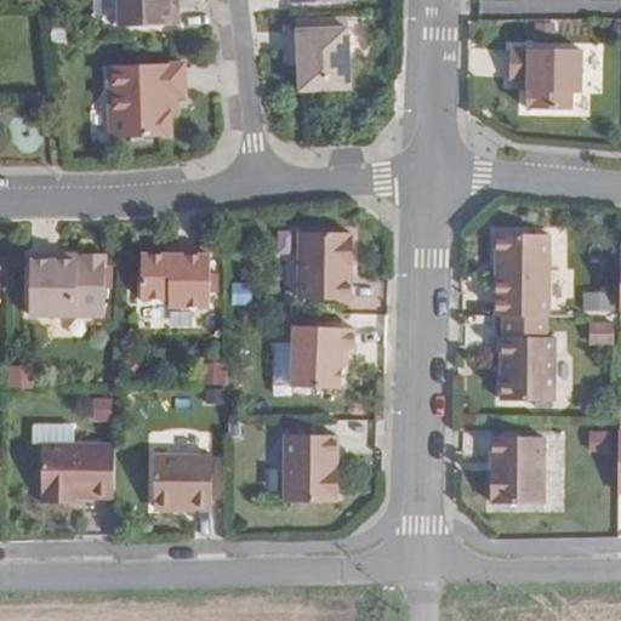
[(118,0),(119,27),(178,24),(178,5),(169,5),(169,0),(118,0)]
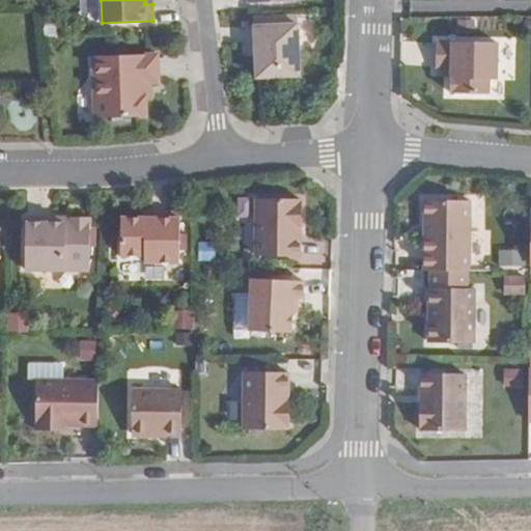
[(256,78),(300,76),(297,24),(247,26),(247,43),(255,43),(255,56),(256,78)]
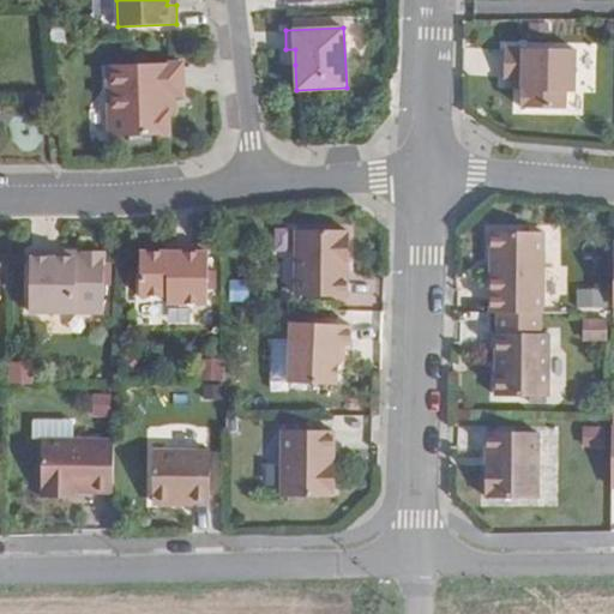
[(576,49),(506,48),(505,79),(513,80),(522,80),(522,88),(522,108),(565,109),(565,92),(575,92),(576,49)]
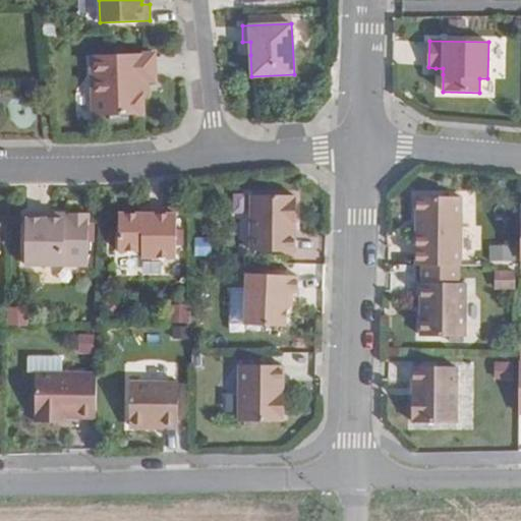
[(155,53),(91,55),(93,116),(143,114),(142,95),(146,95),(145,81),(149,81),(156,80),(155,53)]
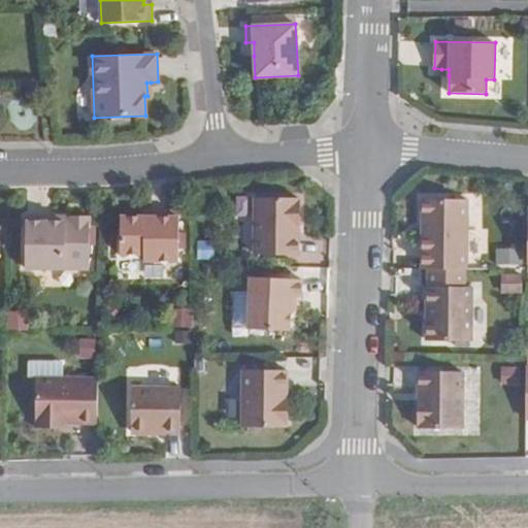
[(300,255),(301,199),(256,198),(256,255),(300,255)]
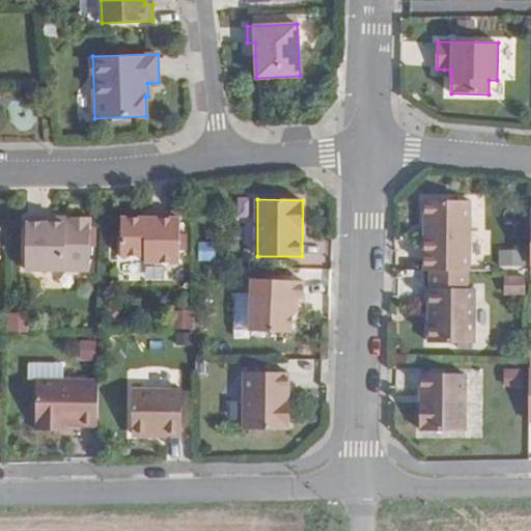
[(424,238),(424,271),(469,271),(469,203),(424,203),(424,220),(428,220),(428,238),(424,238)]
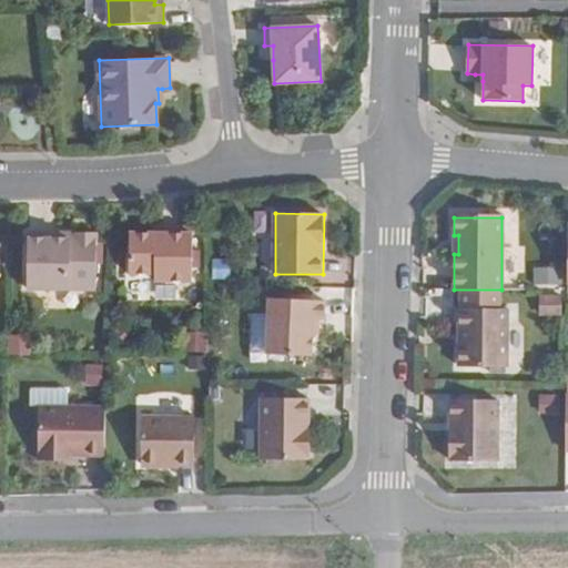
[(192,227),(161,226),(161,233),(151,233),(130,233),(129,274),(154,274),(154,281),(192,281),(192,227)]
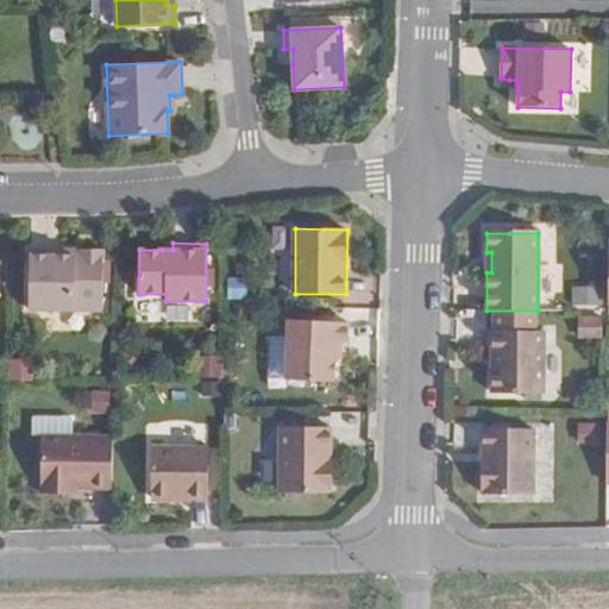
[(30,249),(30,309),(102,311),(104,250),(80,250),(80,256),(68,256),(68,250),(30,249)]
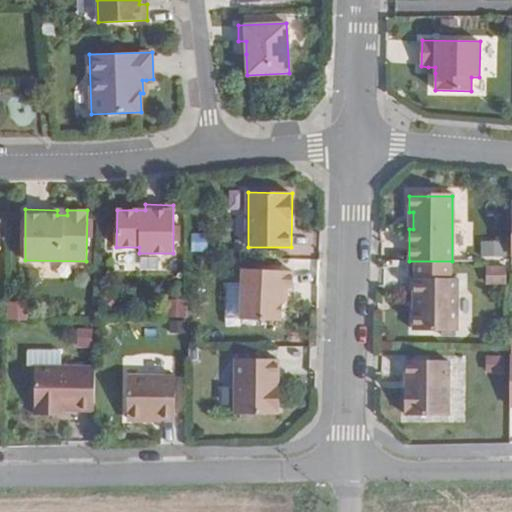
[(505,255),(504,238),(480,240),(481,257),(505,255)]
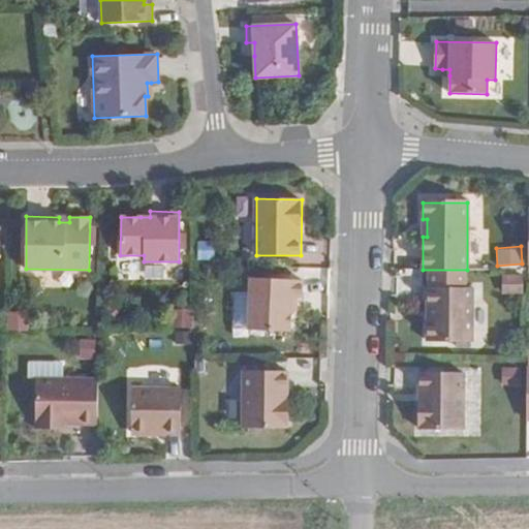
[(522,294),(522,275),(503,274),(503,294),(522,294)]
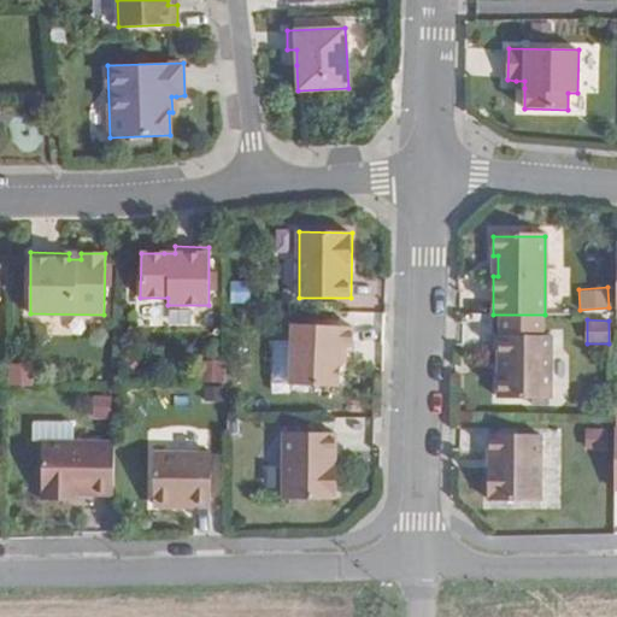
[(291,383),(338,386),(339,363),(340,347),(346,347),(352,347),(353,327),(292,325),(291,383)]
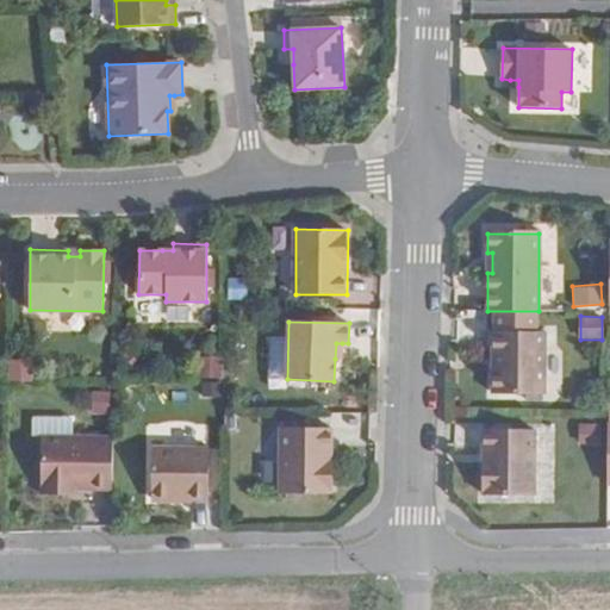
[(543,393),(545,331),(495,331),(493,393),(543,393)]
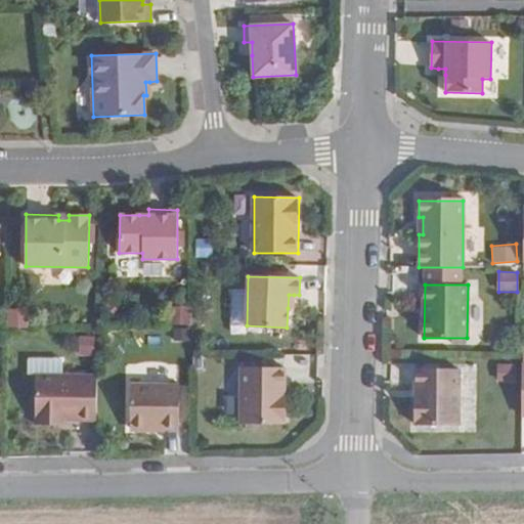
[(188,323),(189,305),(171,304),(171,322),(188,323)]
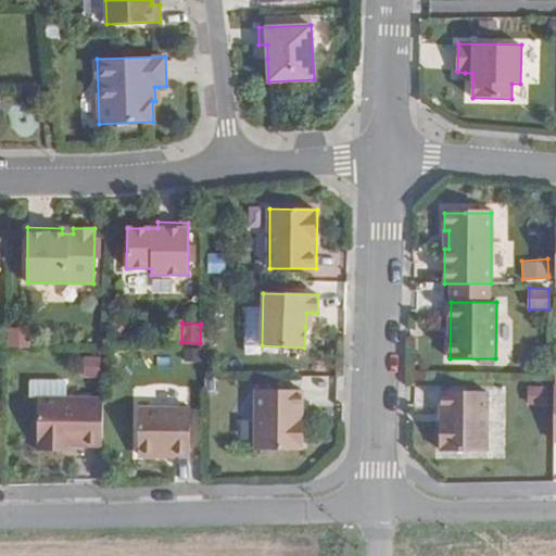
[(26,344),(25,326),(7,327),(8,345),(26,344)]
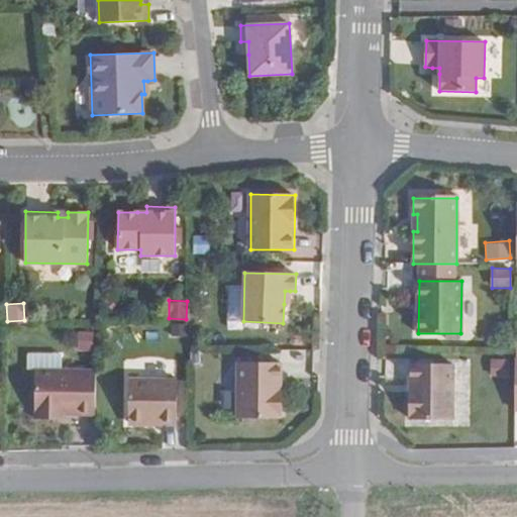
[(490,356),(490,376),(508,376),(508,356),(490,356)]
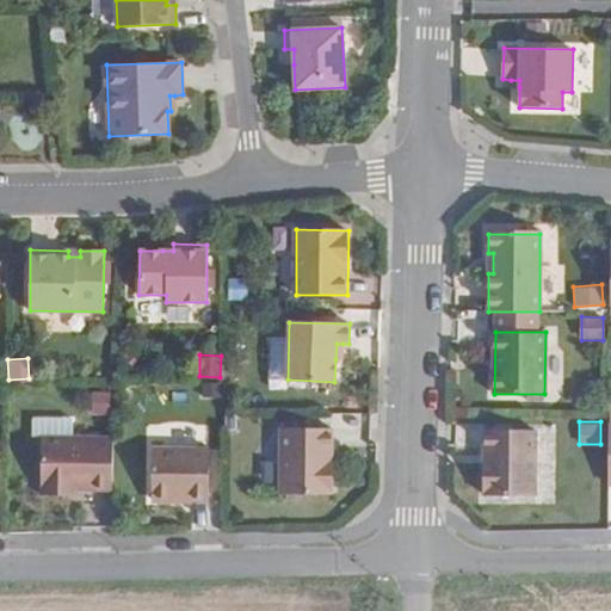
[(327,494),(329,429),(281,427),(278,492),(327,494)]
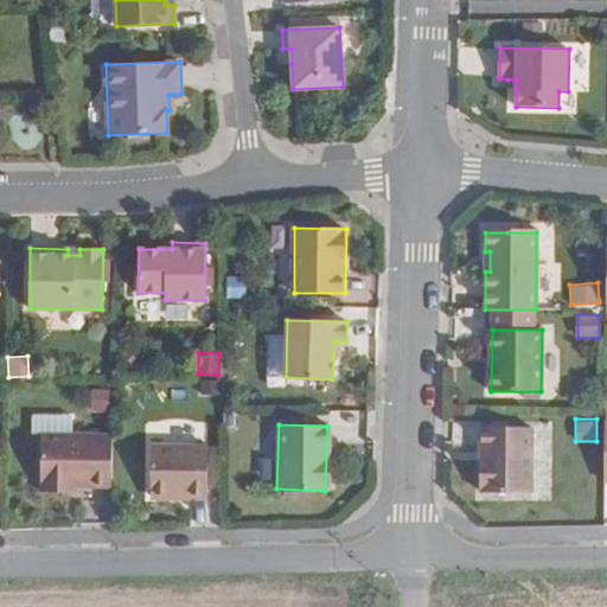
[(481,491),(532,492),(534,427),(483,427),(481,491)]
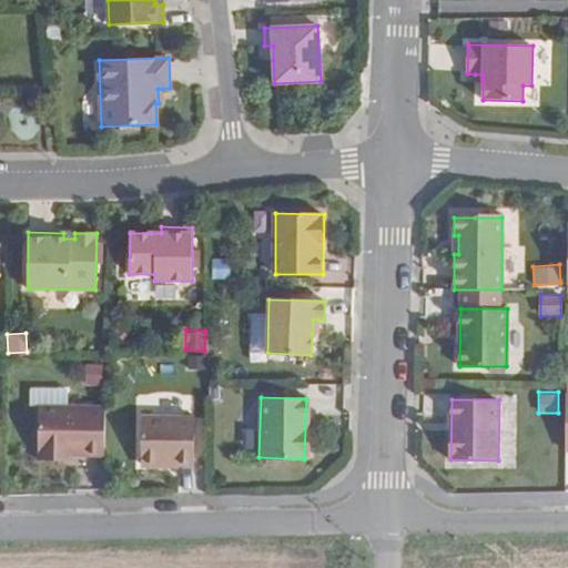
[(104,455),(104,407),(38,408),(37,462),(60,462),(60,456),(69,456),(104,455)]
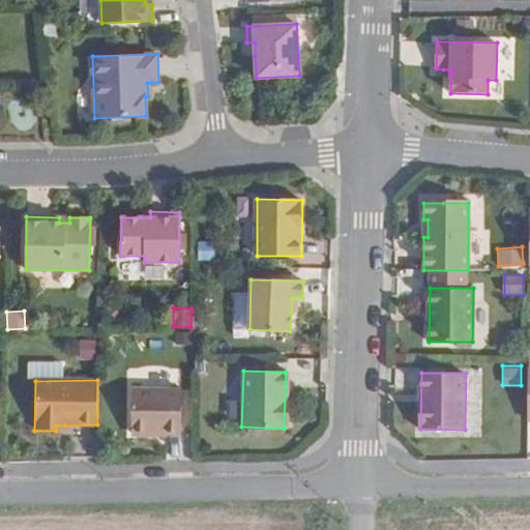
[(181,389),(131,389),(130,434),(180,434),(181,389)]
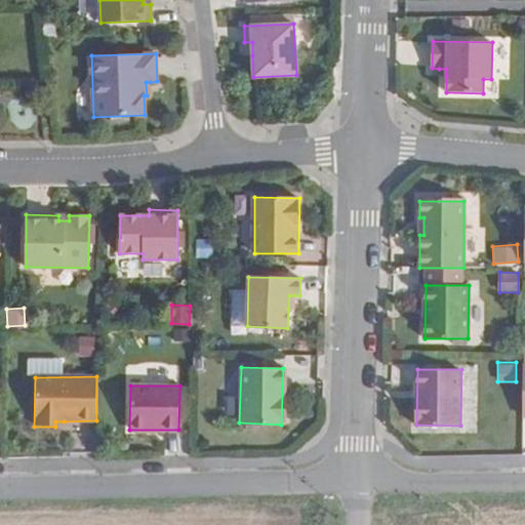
All buildings are outlined.
